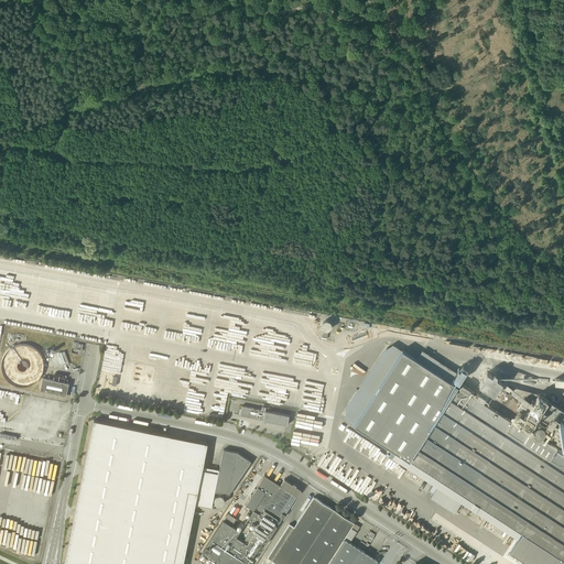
[(322,323),(321,325),(321,326),(321,327),(322,328),(323,329),(324,331),(325,331),(326,331),(327,331),(328,331),(329,331),(331,329),(332,327),(332,326),(332,325),(332,324),(332,323),(329,321),(328,321),(327,320),(326,320),(325,320),(324,321),(323,322),(322,323)]
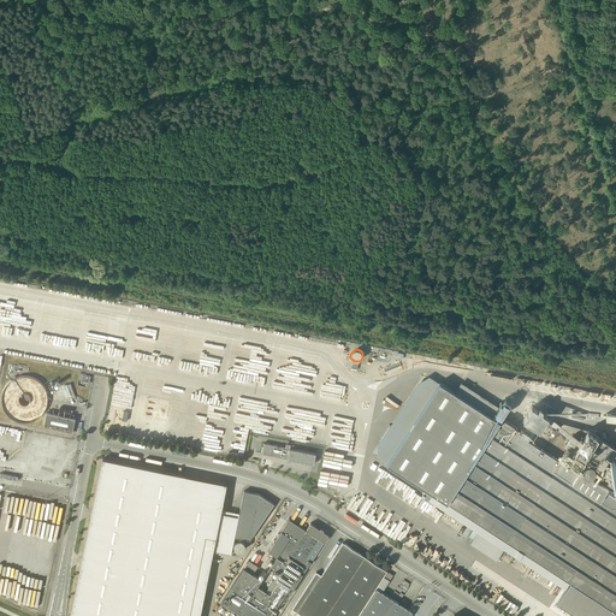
[(430,491),(448,503),(501,422),(492,416),(455,392),(440,383),(416,418),(410,426),(407,433),(389,460),(386,462),(430,491)]
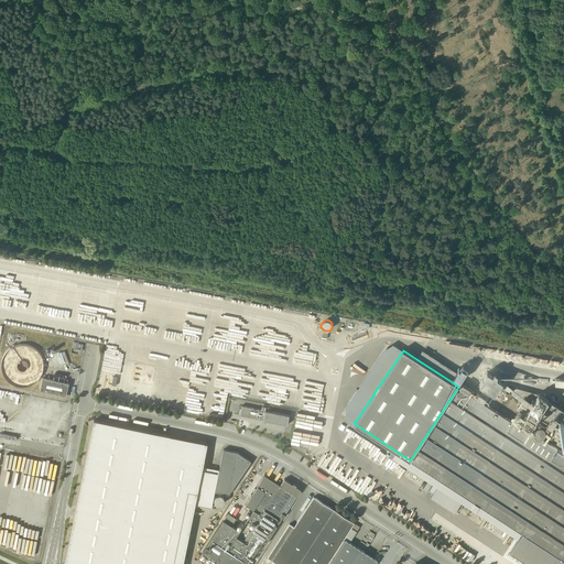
[(461,367),(453,379),(458,382),(466,370),(461,367)]
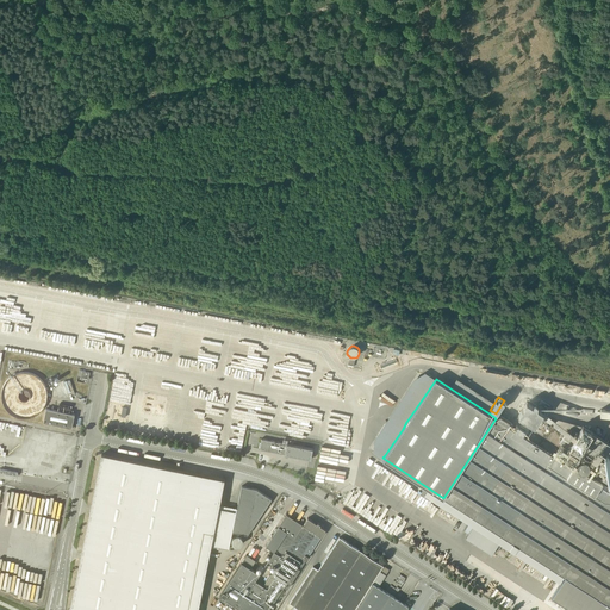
[(527,402),(518,416),(534,427),(543,412),(527,402)]
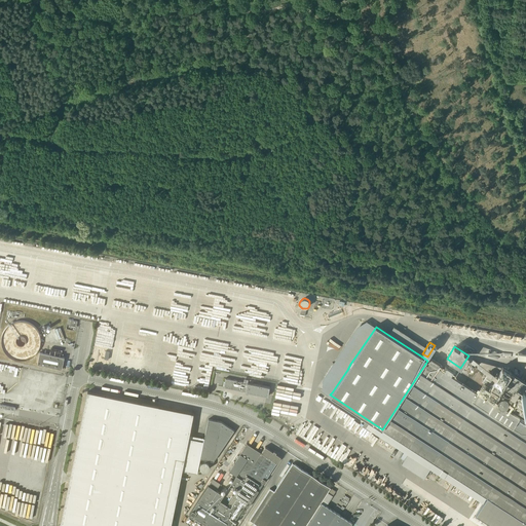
[(37,364),(62,369),(64,361),(65,358),(44,352),(40,352),(37,364)]
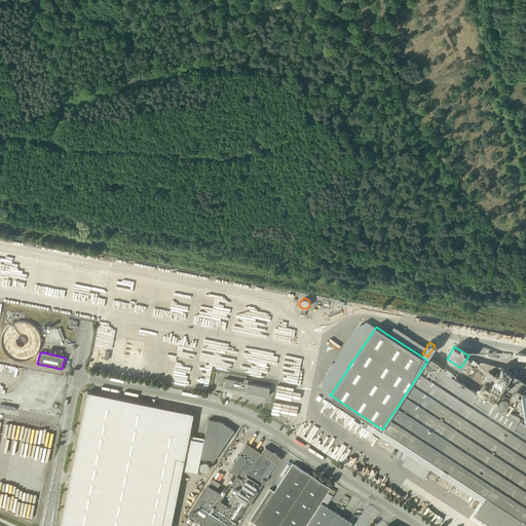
[(467,361),(475,366),(477,364),(468,358),(467,361)]
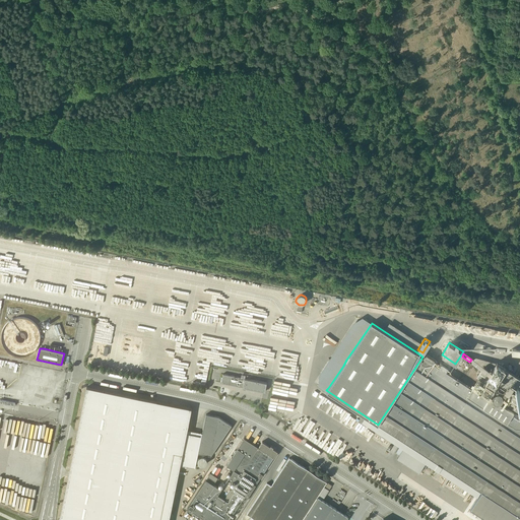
[(471,388),(423,356),(378,425),(380,426),(379,429),(401,443),(428,460),(478,494),(519,428),(519,418),(511,413),(513,410),(491,396),(490,399),(479,392),(471,388)]
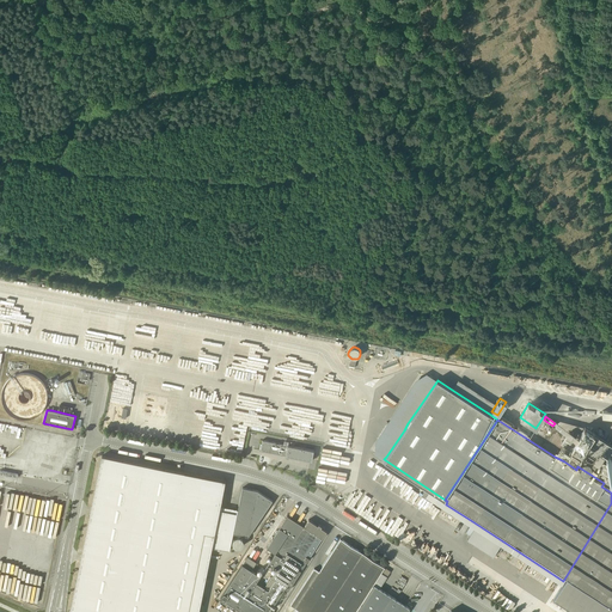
[(516,432),(524,436),(527,432),(520,427),(516,432)]
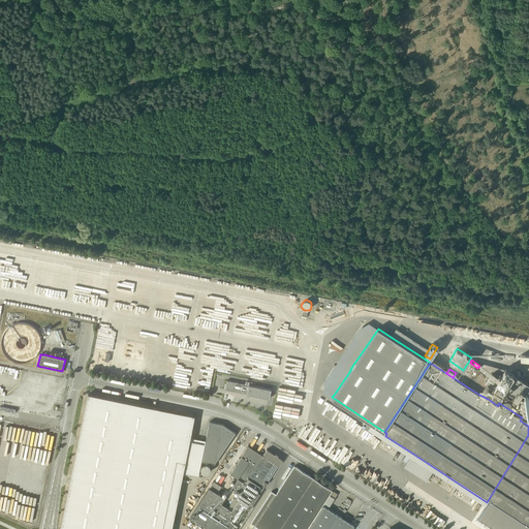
[(479,395),(488,399),(491,394),(499,399),(500,398),(509,404),(511,401),(518,405),(518,404),(525,409),(528,411),(528,384),(505,369),(499,377),(492,373),(486,383),(487,383),(479,395)]
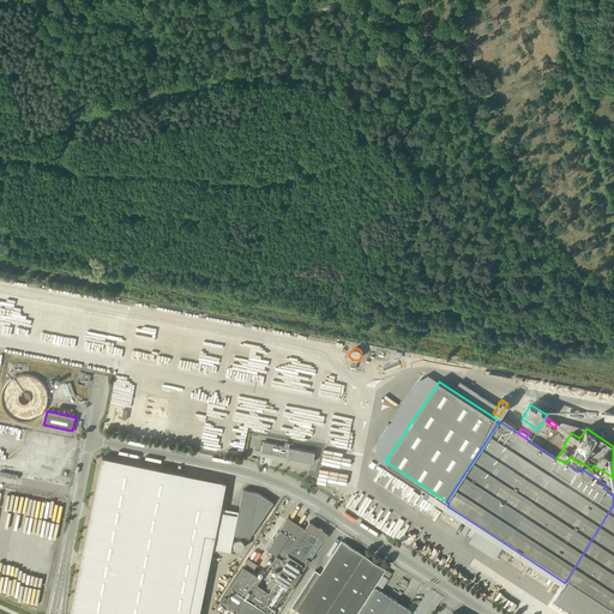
[(263,441),(262,452),(288,457),(289,458),(290,459),(292,458),(309,462),(314,463),(317,452),(296,447),(289,446),(289,445),(286,445),(286,446),(263,441)]
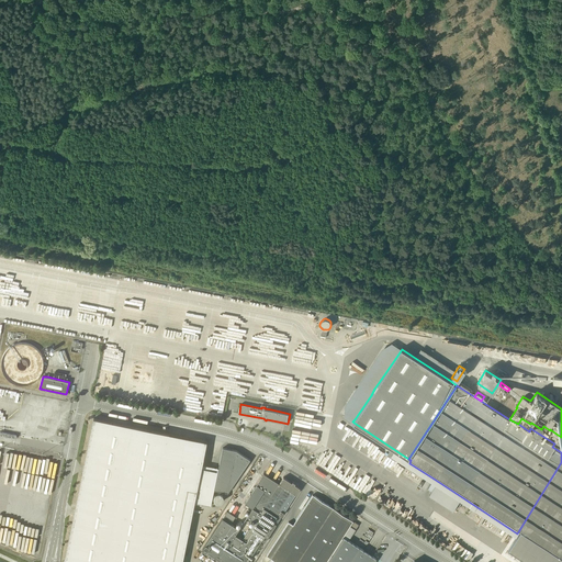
[(182,561),(194,503),(211,506),(214,490),(228,493),(250,460),(236,450),(223,448),(218,468),(217,468),(217,471),(202,468),(204,458),(166,450),(169,434),(93,418),(64,561),(182,561)]
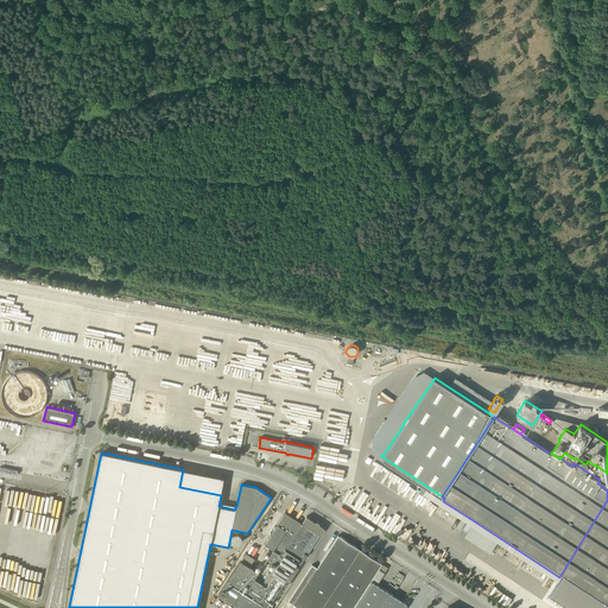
[(607,607),(607,500),(559,577),(561,577),(559,581),(551,591),(575,607),(577,603),(582,606),(589,596),(607,607)]
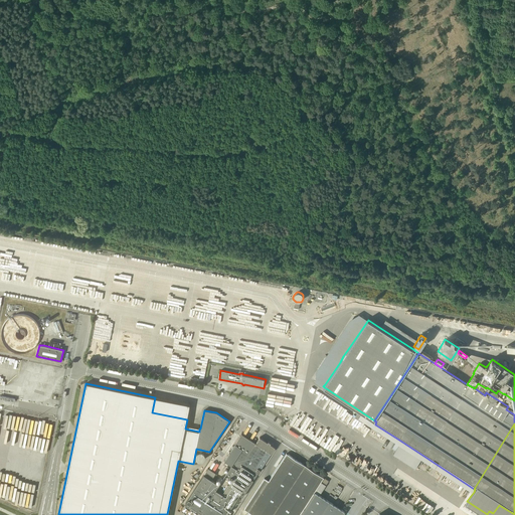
[(242,497),(261,469),(275,447),(270,444),(271,443),(269,442),(268,443),(260,438),(255,444),(242,434),(224,461),(231,466),(226,474),(233,478),(222,495),(215,490),(218,484),(211,480),(214,476),(206,471),(185,503),(203,514),(229,514),(230,514),(227,513),(233,504),(235,505),(237,503),(240,498),(238,497),(239,495),(242,497)]
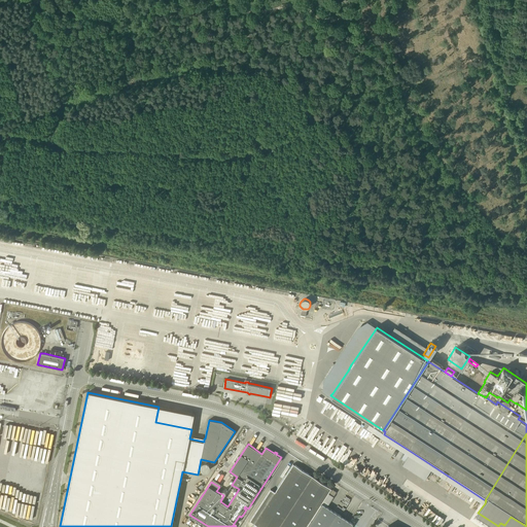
[(350,526),(353,524),(321,503),(331,489),(293,464),(275,492),(271,489),(250,521),(254,524),(251,526),(350,526)]
